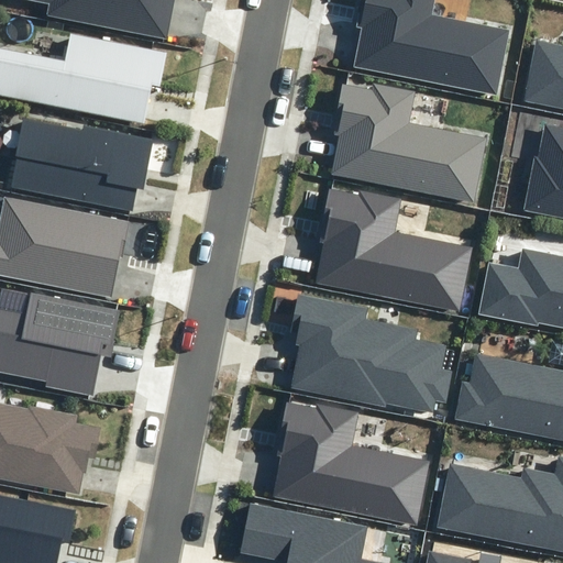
[(46,14),(166,39),(174,0),(30,0),(48,3),(46,14)]
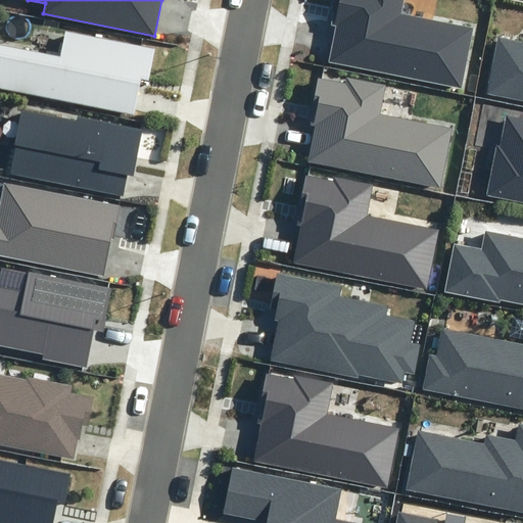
[(330,61),(461,88),(472,29),(400,14),(402,0),(333,0),(329,24),(337,26),(330,61)]
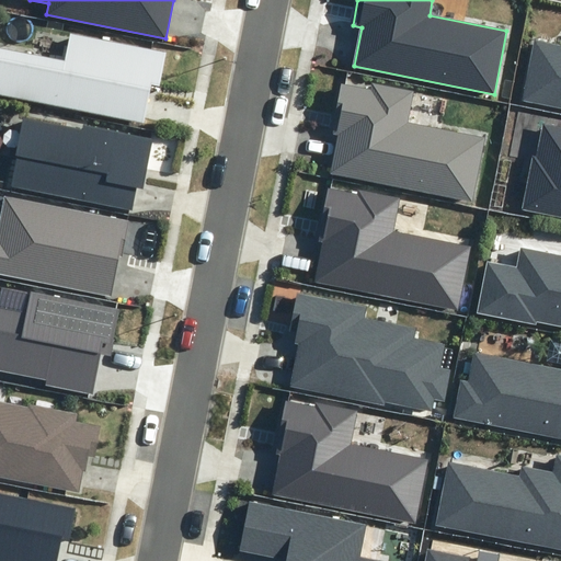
[(0,93),(144,123),(151,84),(160,87),(167,53),(71,33),(65,61),(0,48),(0,93)]
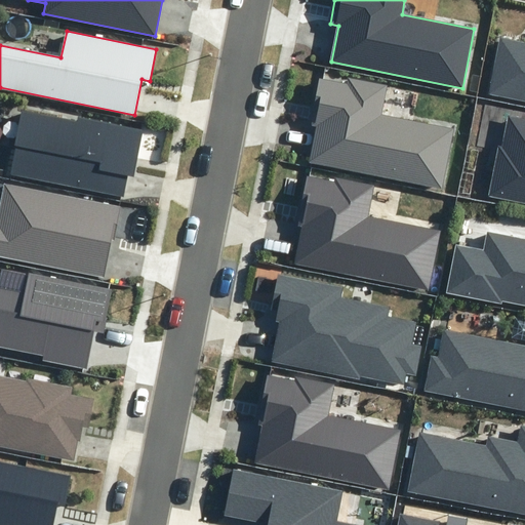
[(524,43),(500,39),(489,96),(524,103),(524,43)]
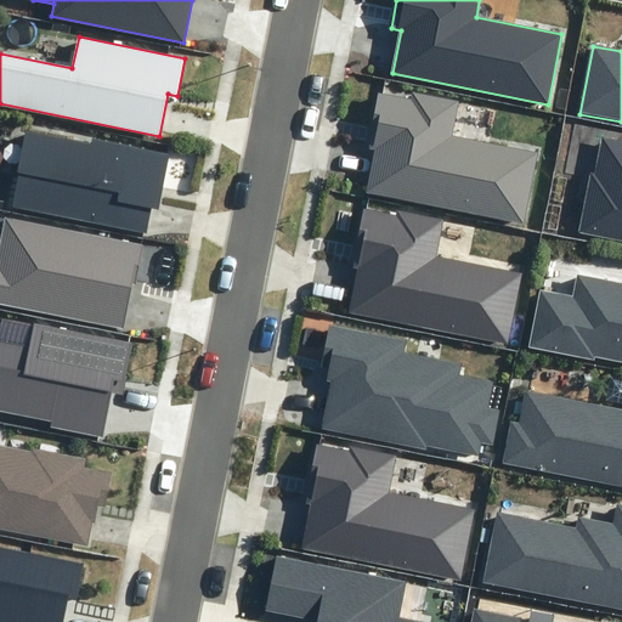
[(368,192),(524,225),(538,154),(452,136),(459,101),(411,91),(410,96),(378,89),(366,147),(377,150),(368,192)]
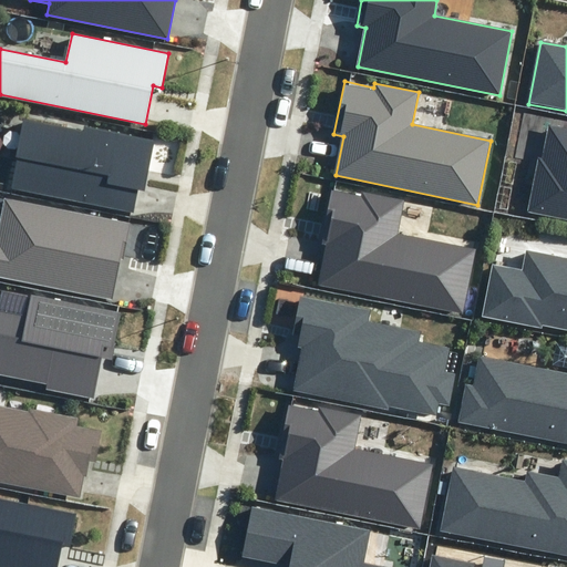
[(11,189),(135,213),(138,191),(145,192),(155,141),(85,127),(84,132),(24,120),(11,189)]
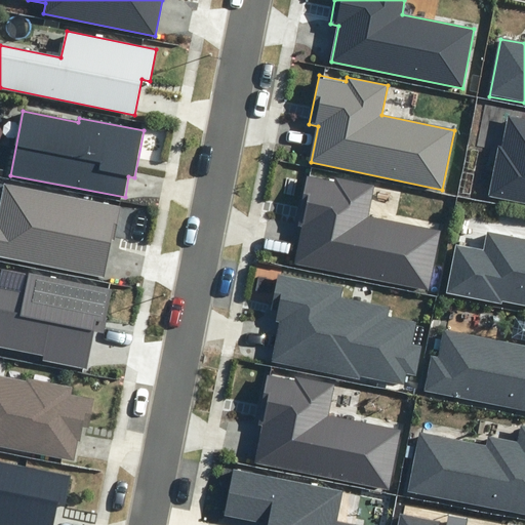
[(524,118),(509,115),(502,147),(498,146),(488,196),(524,202),(524,118)]
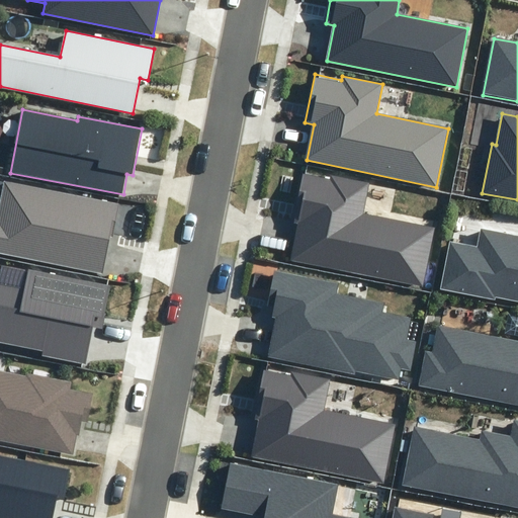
[(293,258),(422,285),(433,229),(363,213),(370,182),(330,174),(329,178),(303,172),(292,221),(301,223),(293,258)]
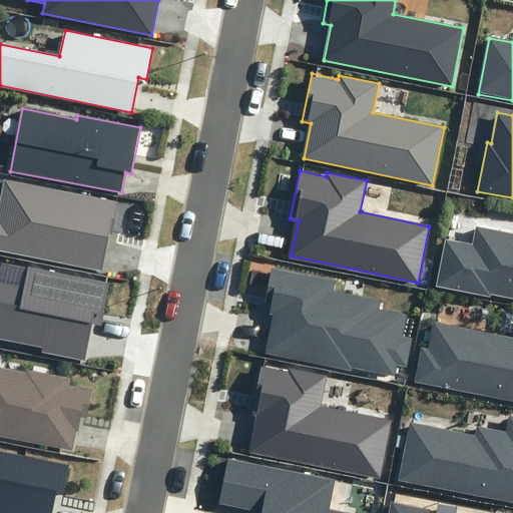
[(0,250),(101,272),(109,233),(111,234),(117,203),(3,181),(0,198),(0,250)]
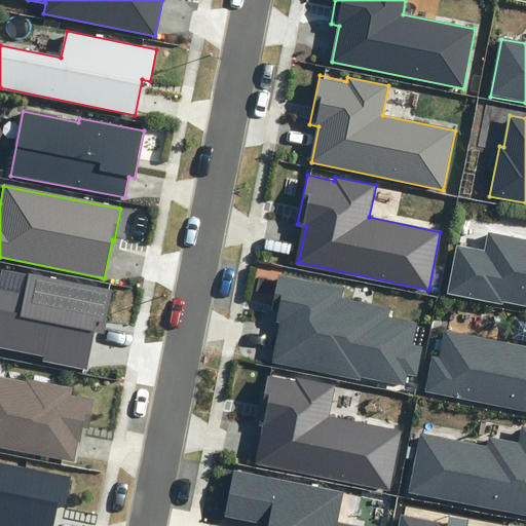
[(447,294),(502,304),(503,302),(525,306),(525,239),(489,233),(485,251),(457,246),(447,294)]
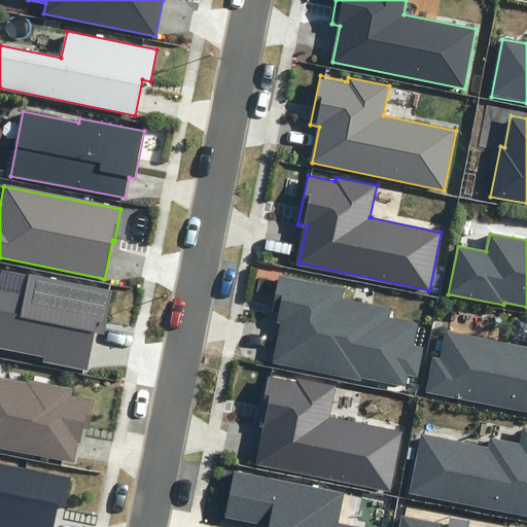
[(104,335),(113,290),(1,268),(0,271),(0,347),(44,357),(43,362),(88,371),(95,332),(104,335)]
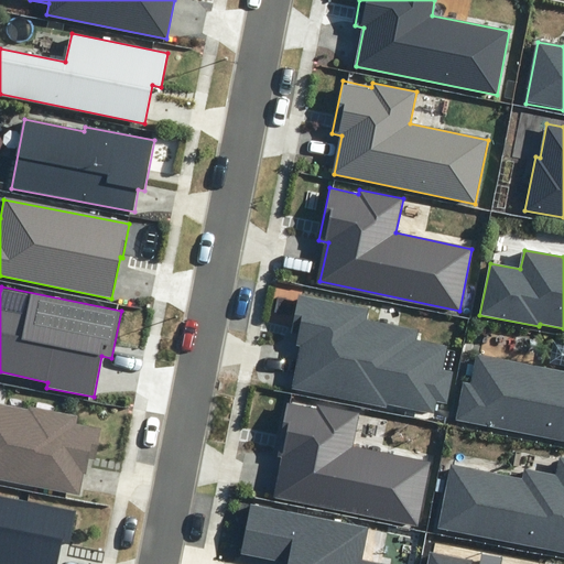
[(387,403),(434,412),(436,401),(446,403),(453,372),(442,370),(447,346),(419,340),(421,329),(368,320),(370,307),(297,292),(290,335),(297,336),(295,346),(300,347),(291,389),(386,408),(387,403)]
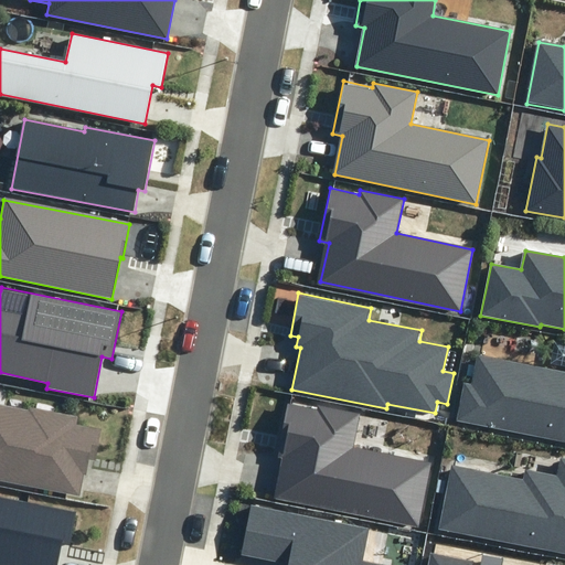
[(564,372),(477,355),(471,384),(464,382),(456,420),(564,441),(564,372)]
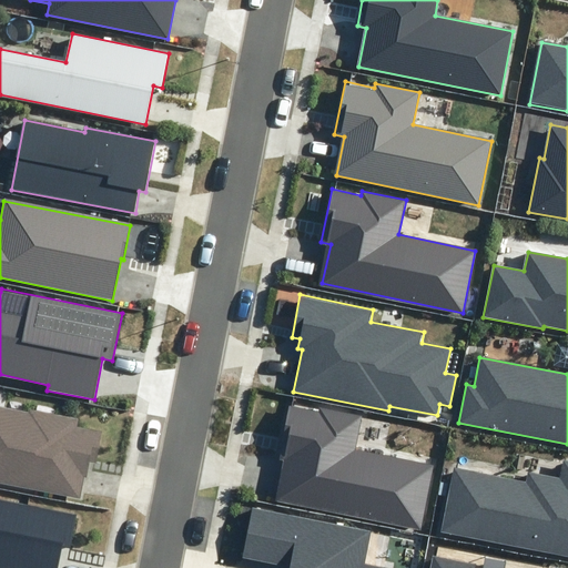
[(276,498),(419,528),(433,467),(355,452),(363,417),(318,407),(318,412),(290,405),(279,458),(285,459),(276,498)]
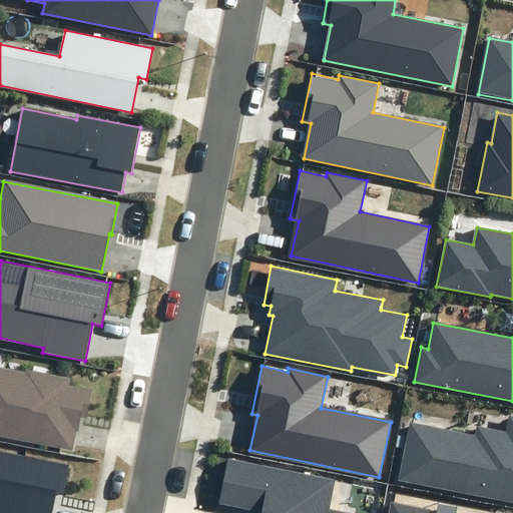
[(0,435),(72,450),(76,430),(78,431),(81,417),(86,418),(91,390),(69,386),(71,379),(27,370),(26,373),(0,367),(0,435)]
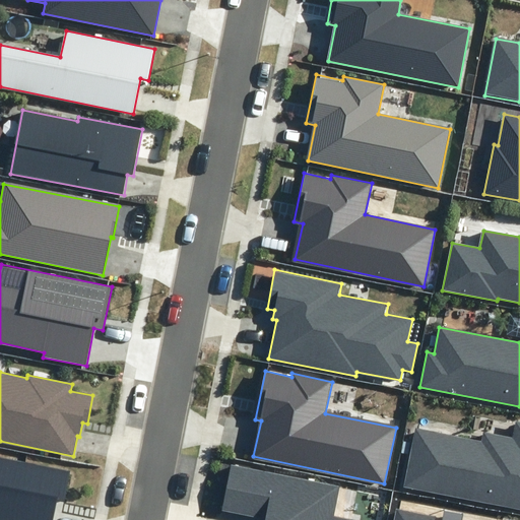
[(481,441),(415,428),(403,488),(519,510),(519,423),(516,421),(513,438),(483,432),(481,441)]
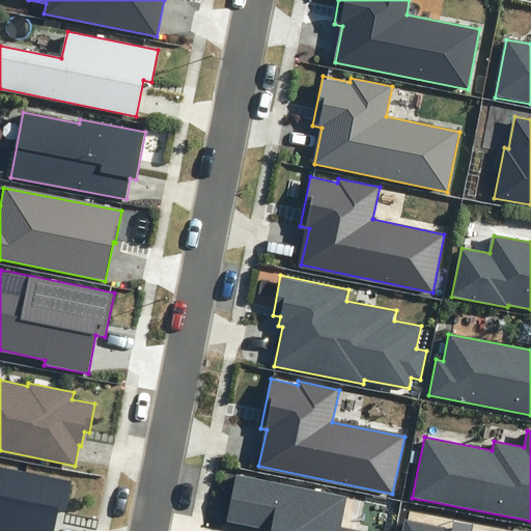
[(0,530),(54,530),(59,508),(65,509),(71,481),(0,467),(0,530)]
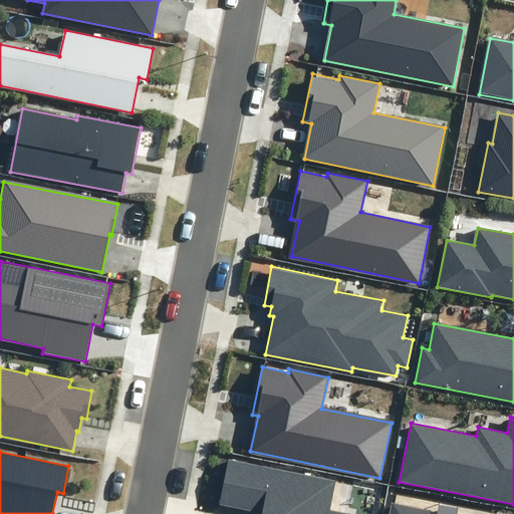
[(351,513),(352,513),(330,510),(336,480),(228,459),(220,504),(262,512),(262,513),(351,513)]
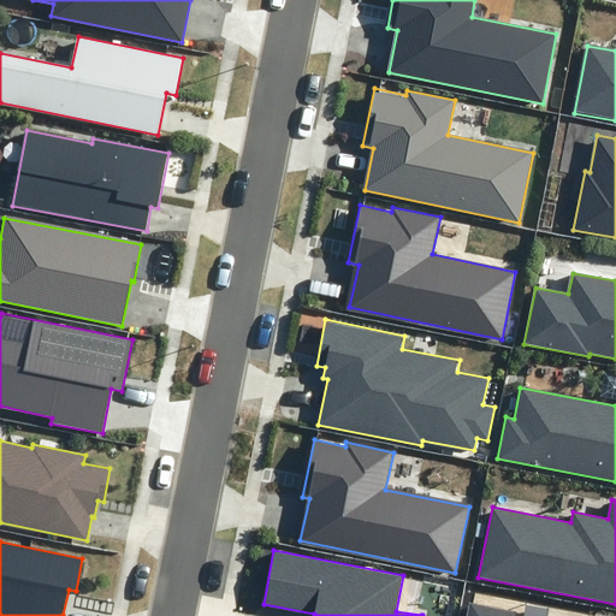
[(466,615),(515,615),(517,611),(468,602),(466,615)]
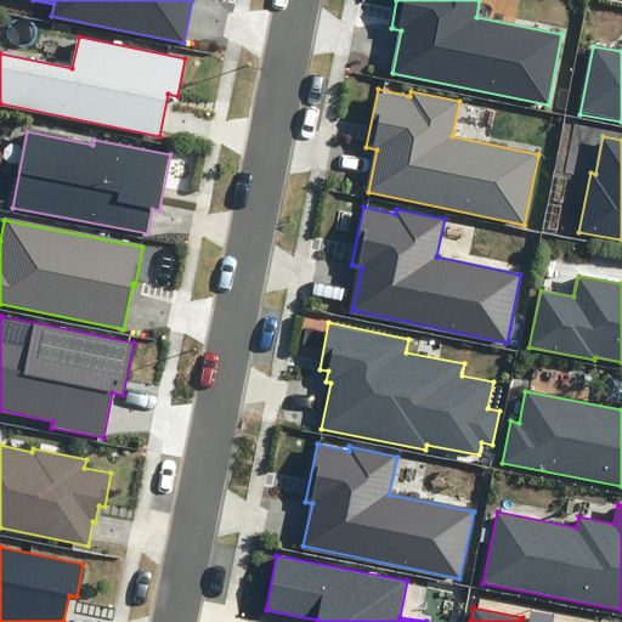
All buildings are outlined.
